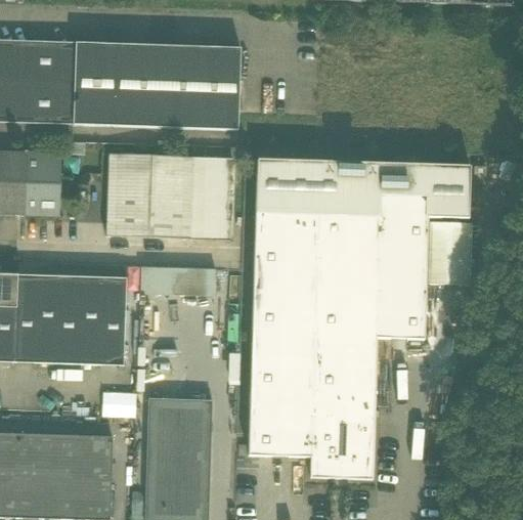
[(76,41),(76,45),(74,119),(73,123),(238,128),(241,46),(76,41)]
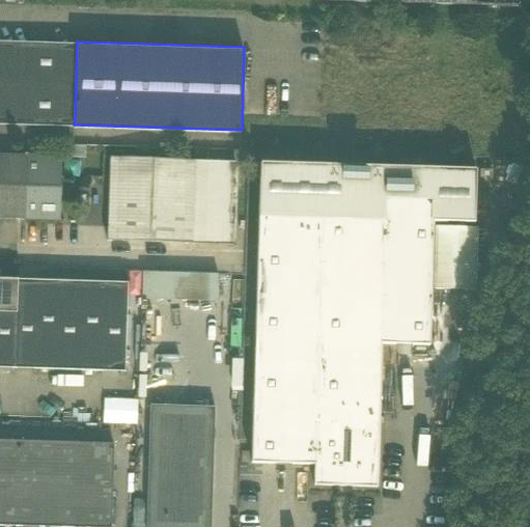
[(0,117),(75,120),(77,46),(0,43),(0,117)]
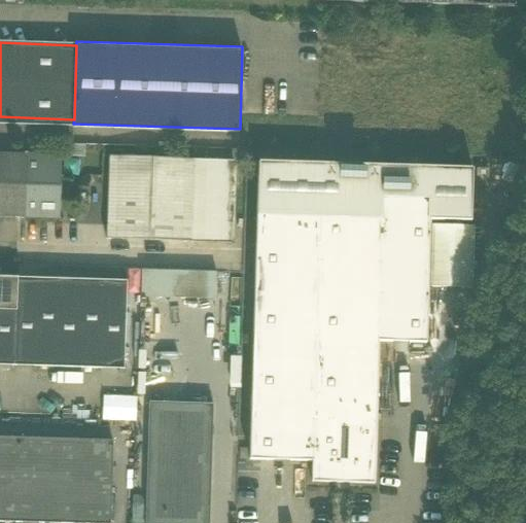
[(0,214),(25,215),(27,152),(28,152),(28,150),(25,150),(25,152),(0,150),(0,214)]
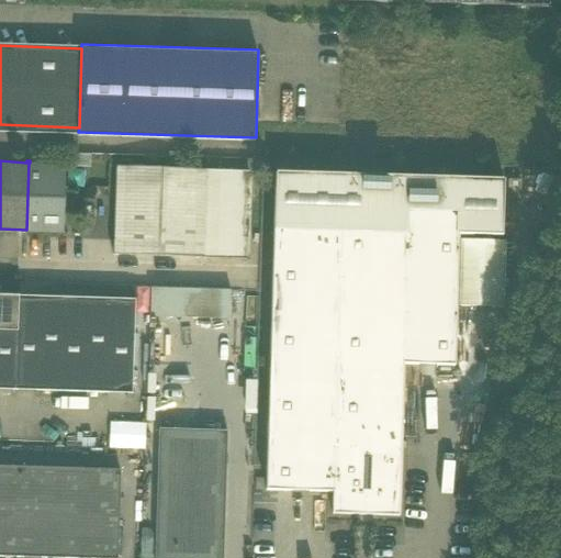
[(26,230),(63,231),(65,164),(30,163),(29,163),(26,230)]
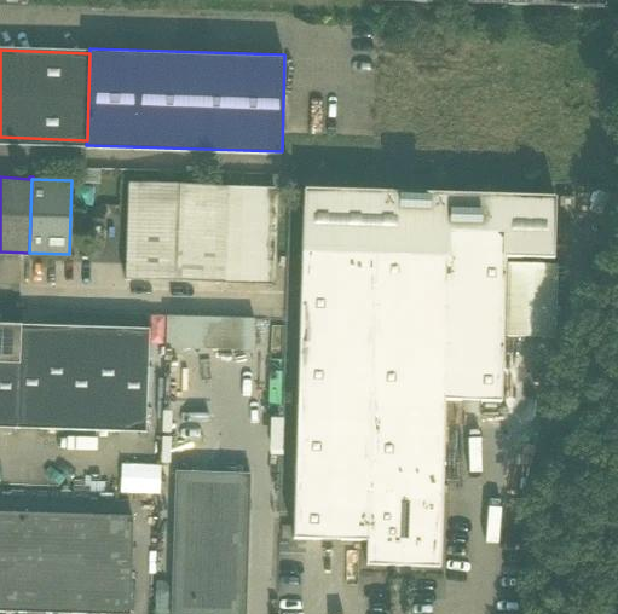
[(127,277),(224,281),(227,184),(130,180),(127,277)]
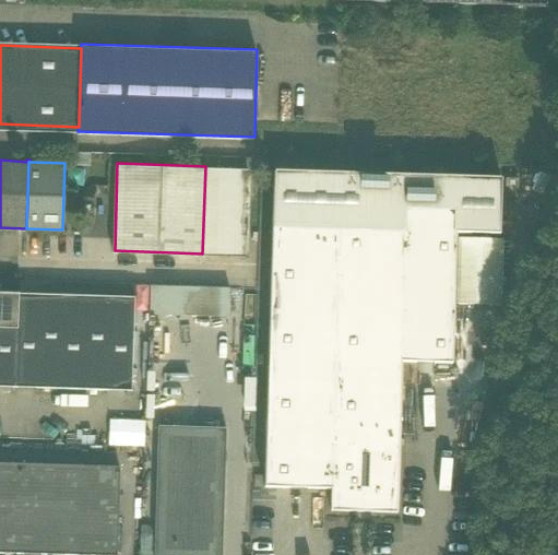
[(249,167),(205,166),(202,254),(246,255),(249,167)]
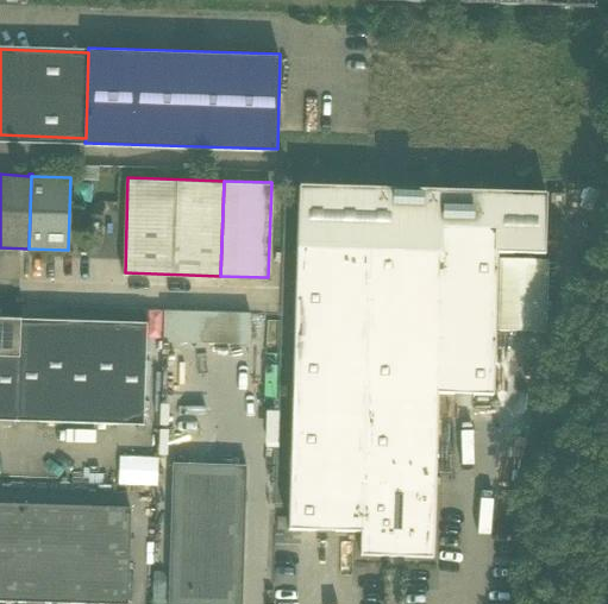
[(299,183),(298,243),(440,246),(440,224),(497,226),(497,251),(545,252),(546,192),(299,183)]
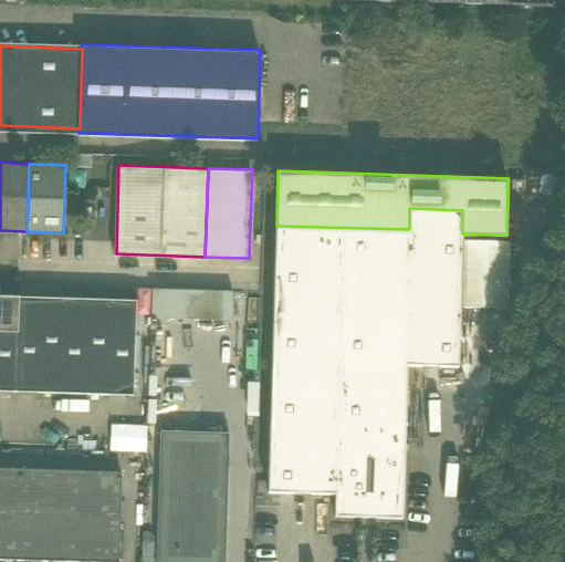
[(550,195),(562,199),(564,191),(564,174),(560,172),(550,195)]
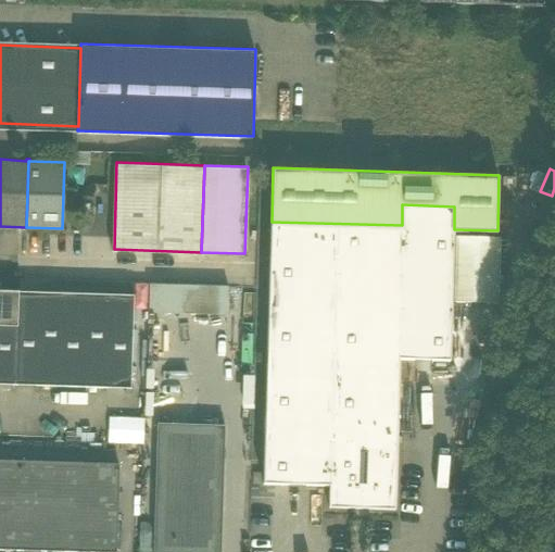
[(454,234),(454,229),(454,207),(402,204),(402,225),(272,222),(264,481),(329,484),(331,439),(398,440),(400,358),(450,359),(452,300),(454,234)]
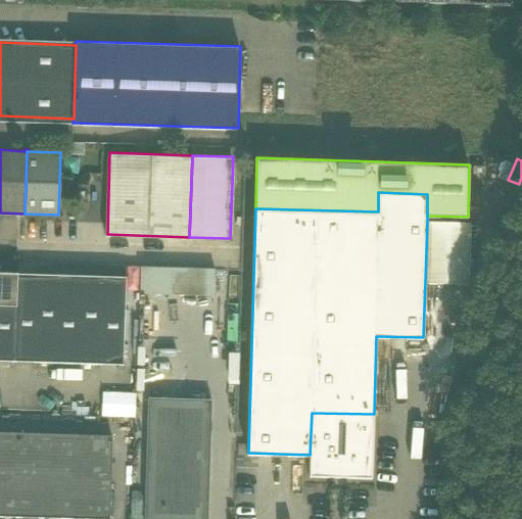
[(472,221),(427,220),(425,282),(470,283),(472,221)]
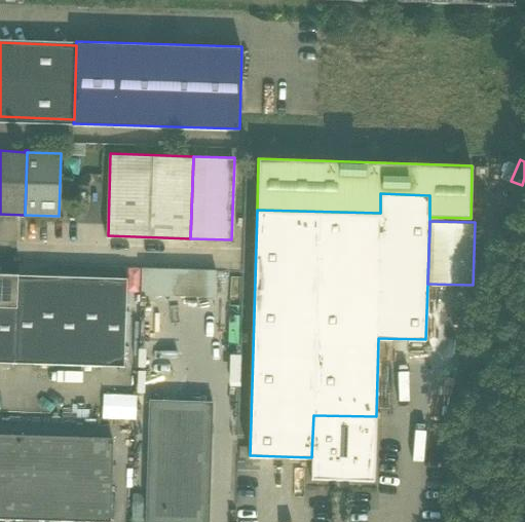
[(218,268),(145,266),(145,295),(217,297),(218,268)]
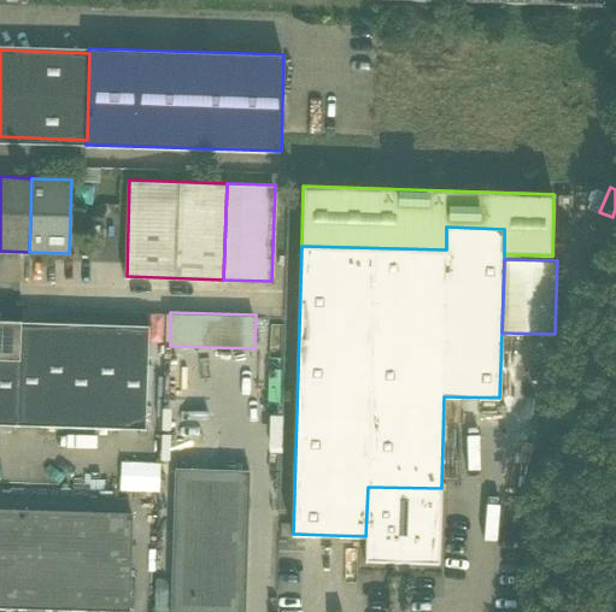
[(0,423),(17,424),(21,322),(0,321),(0,423)]
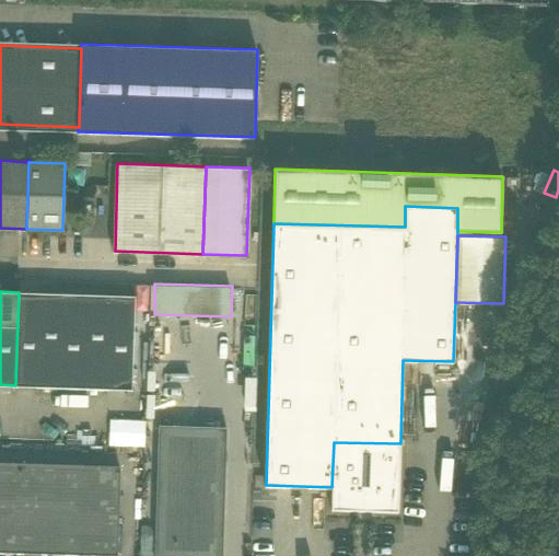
[(135,297),(19,292),(15,385),(132,390),(135,297)]
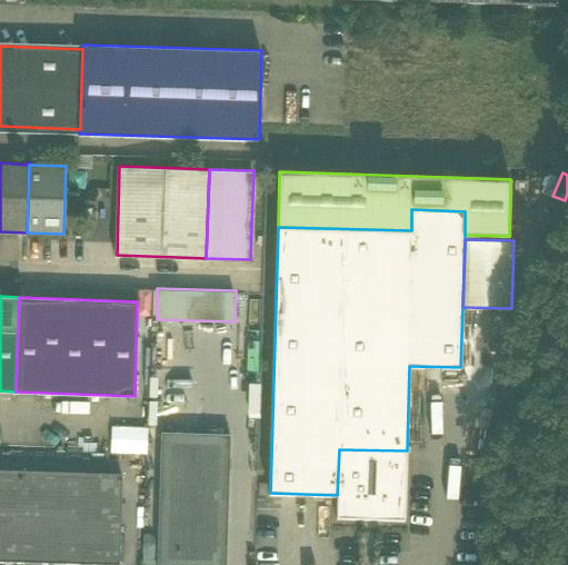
[(158,564),(227,564),(231,434),(162,432),(158,564)]
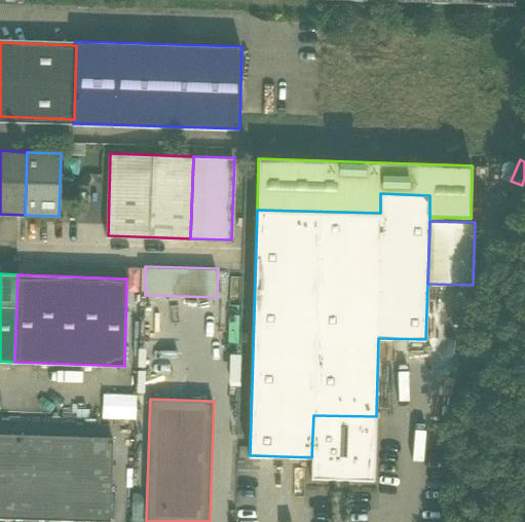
[(374,480),(376,416),(313,415),(311,457),(311,478),(374,480)]
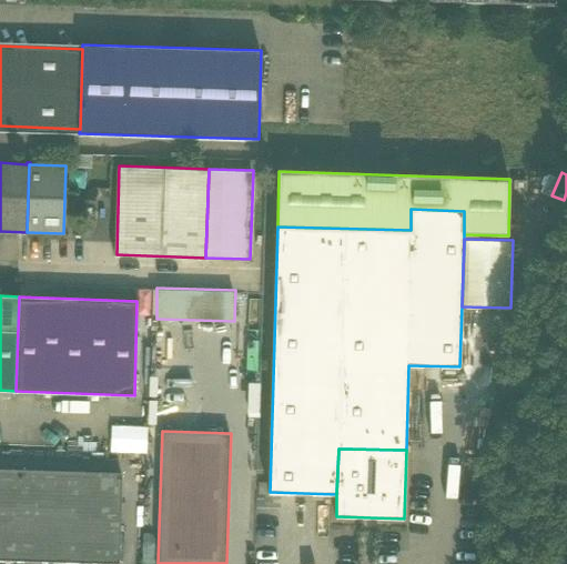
[(0,467),(0,559),(120,563),(122,472),(0,467)]
